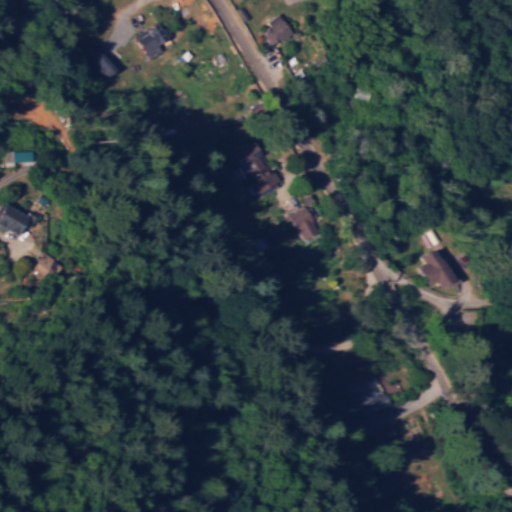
[(256,25),(267,46),(291,34),(279,12),(256,25)]
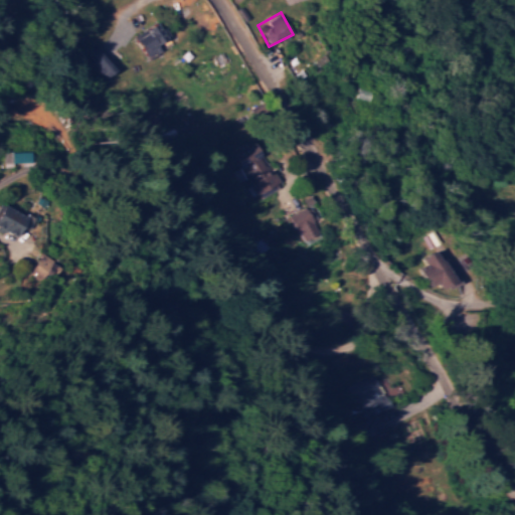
[(165,42),(156,24),(135,34),(144,52),(165,42)]
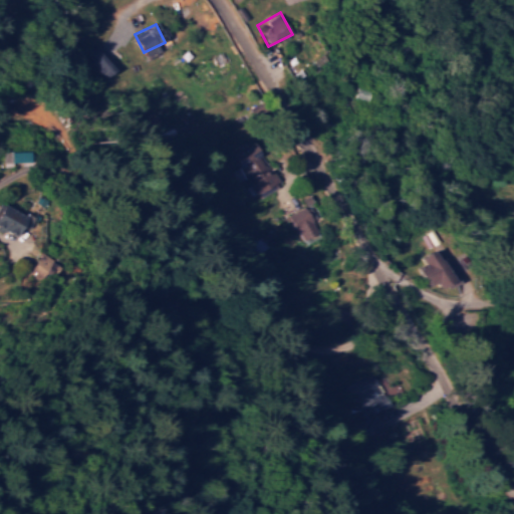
[(12,152),(12,163),(31,162),(30,151),(12,152)]
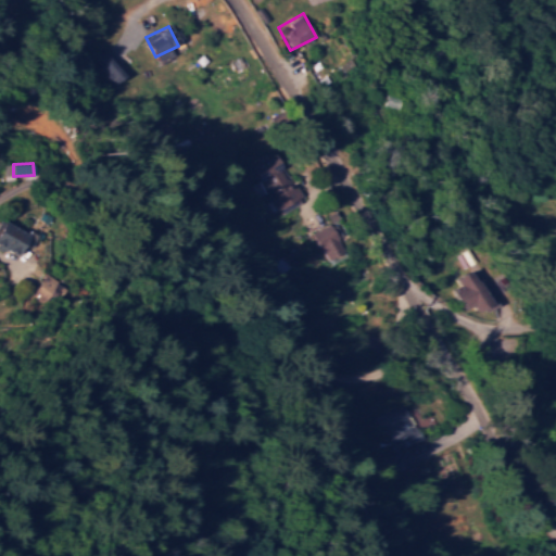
[(35,234),(0,220),(0,244),(26,255),(35,234)]
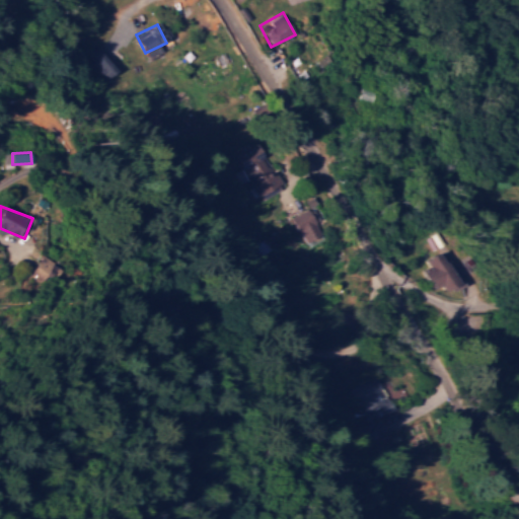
[(305,243),(321,236),(308,208),(292,215),(305,243)]
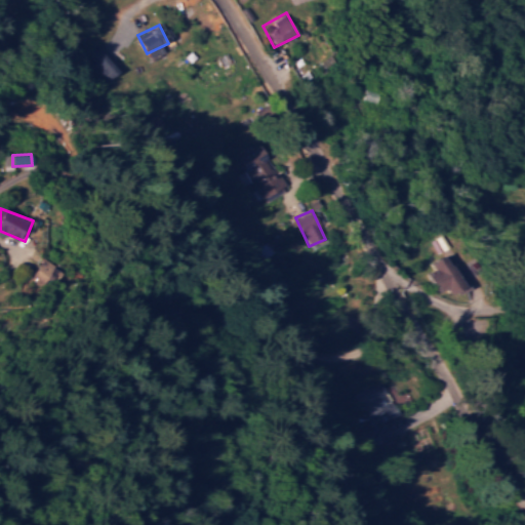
[(435,294),(455,283),(439,253),(426,260),(431,270),(422,274),(435,294)]
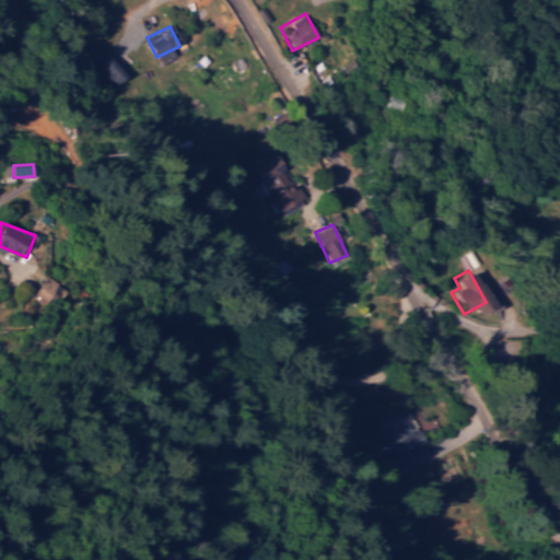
[(51,304),(63,288),(47,276),(35,291),(51,304)]
